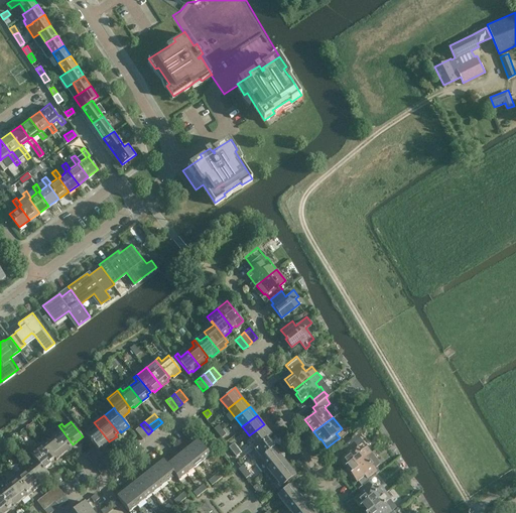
[(109,441),(94,422),(84,430),(96,445),(98,449),(101,446),(102,447),(109,441)]
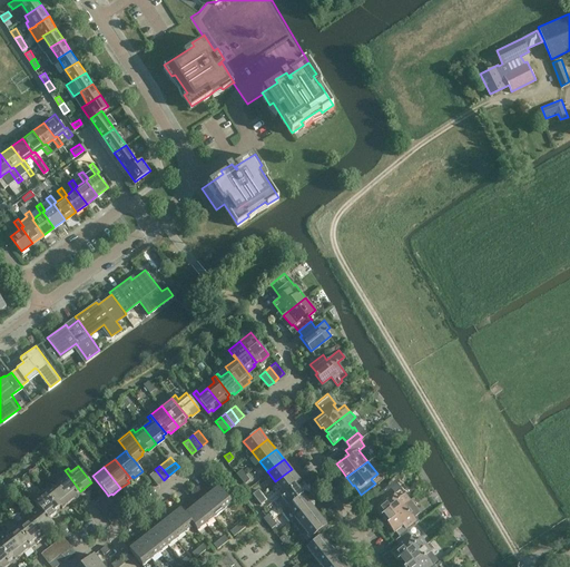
[(241,477),(246,472),(242,468),(236,471),(241,477)]
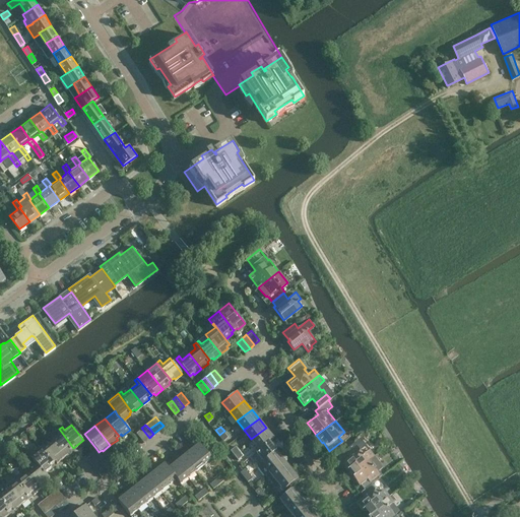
[(149,438),(141,428),(136,432),(144,442),(149,438)]
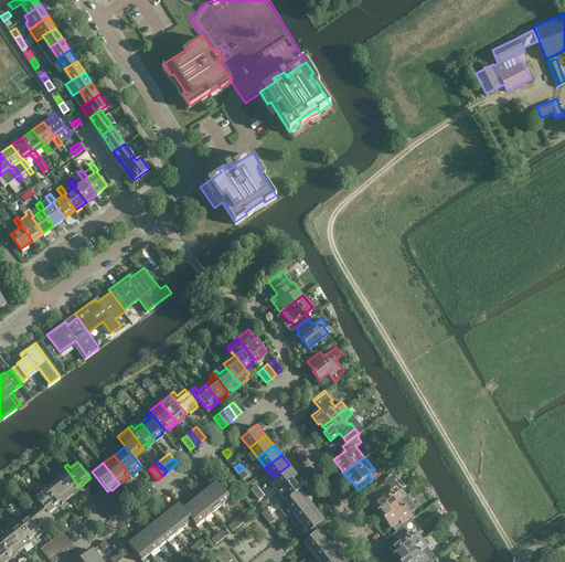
[(276,491),(297,475),(289,465),(273,477),(281,487),(276,491)]
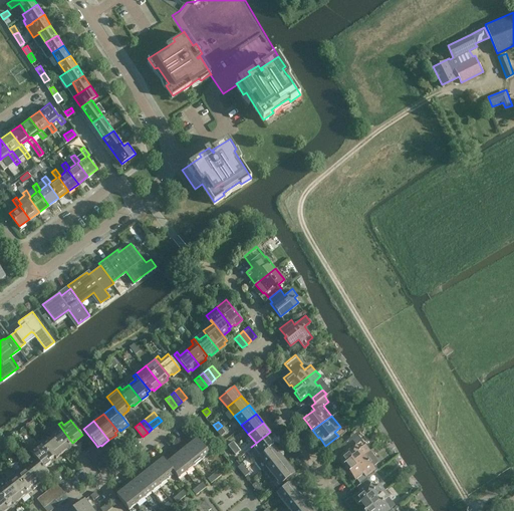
[(51,435),(63,451),(72,443),(58,424),(56,426),(57,427),(51,431),(52,434),(51,435)]
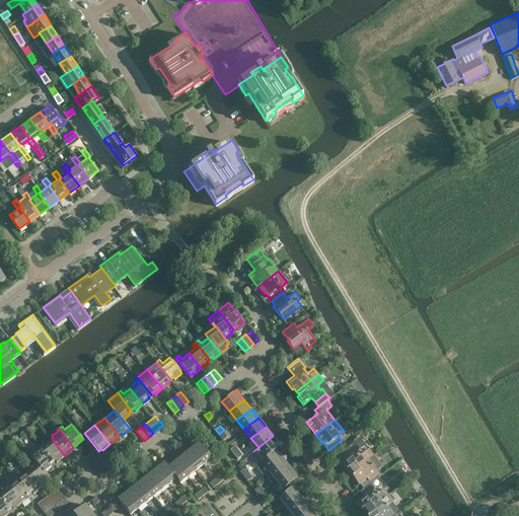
[(227,435),(224,430),(219,434),(222,439),(227,435)]
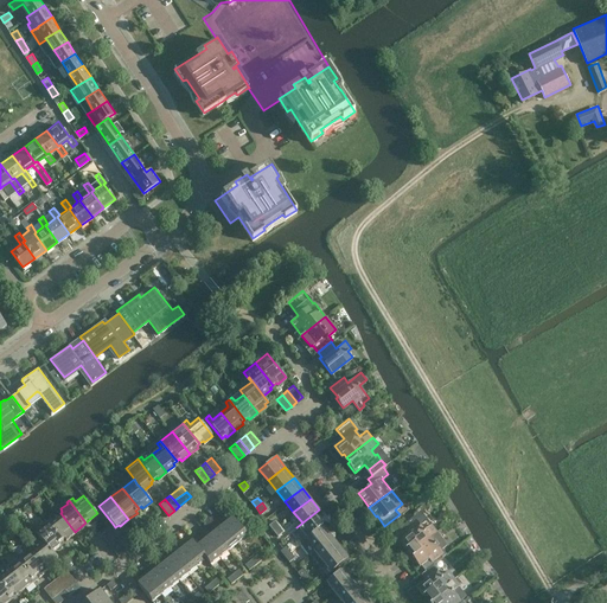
[(305,538),(323,525),(314,514),(319,510),(296,527),(305,538)]
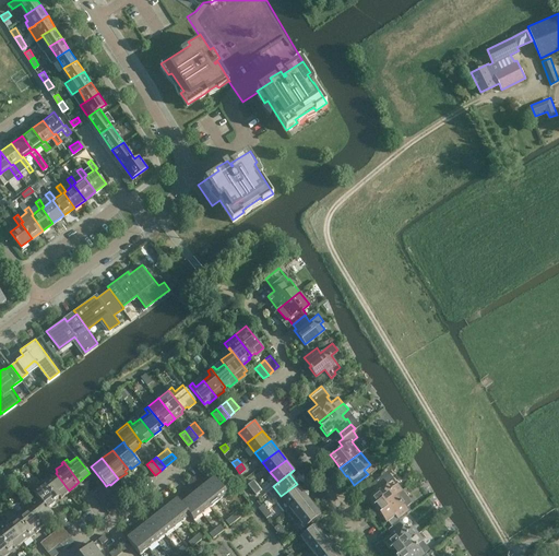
[(42,478),(57,497),(60,495),(61,496),(69,491),(56,473),(48,480),(45,475),(42,478)]
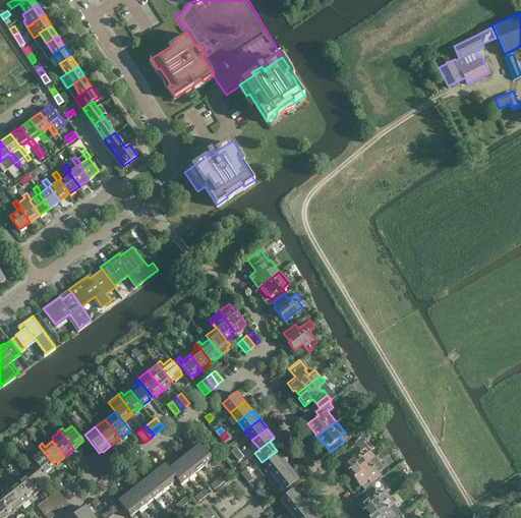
[(350,469),(352,472),(374,455),(369,449),(363,454),(359,449),(364,446),(360,441),(346,452),(350,456),(342,463),(348,471),(350,469)]
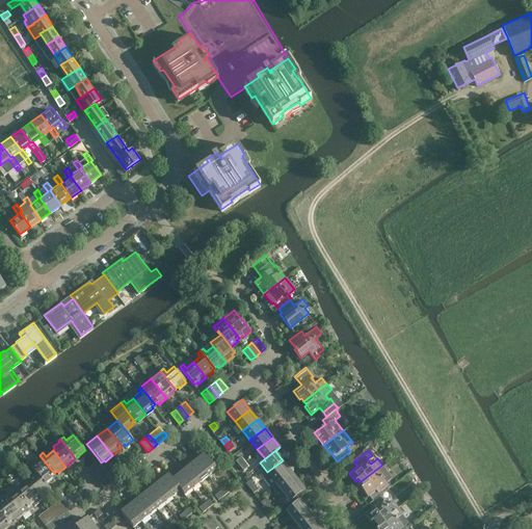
[(204,452),(195,459),(208,475),(216,468),(204,452)]
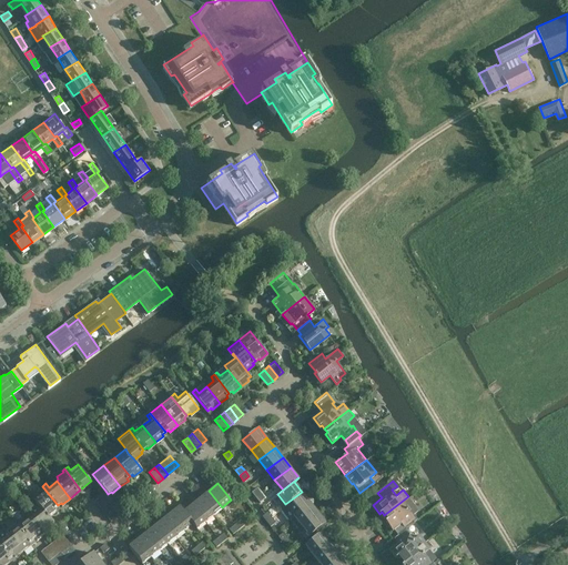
[(39,503),(49,515),(57,508),(56,507),(58,505),(42,486),(33,494),(33,496),(34,498),(38,504),(39,503)]
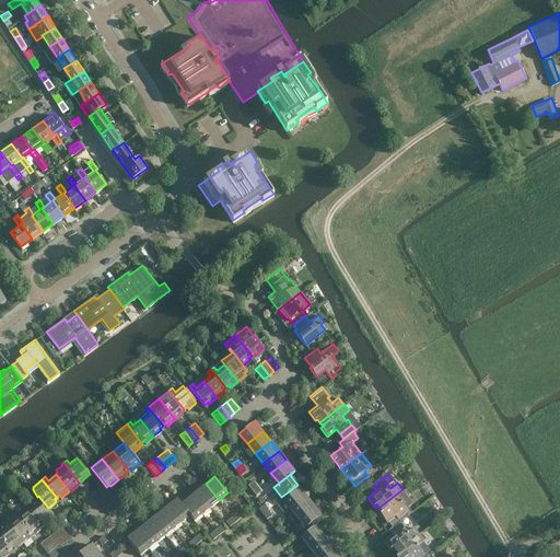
[(252,488),(257,484),(253,479),(247,484),(252,488)]
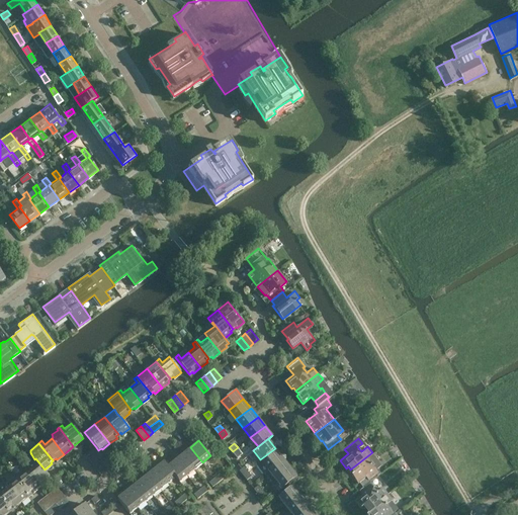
[(99,452),(98,450),(96,447),(86,455),(90,459),(99,452)]
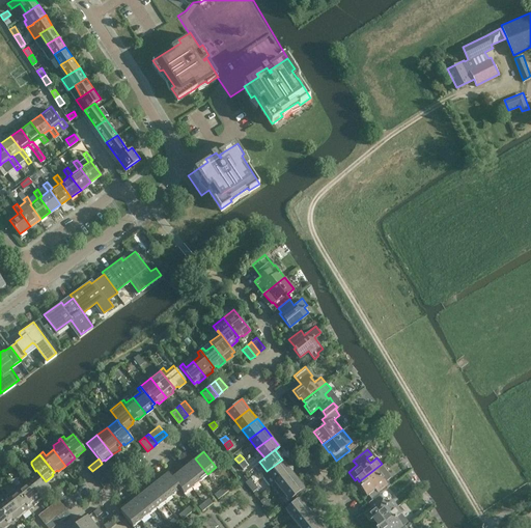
[(207,474),(195,459),(188,465),(200,480),(207,474)]
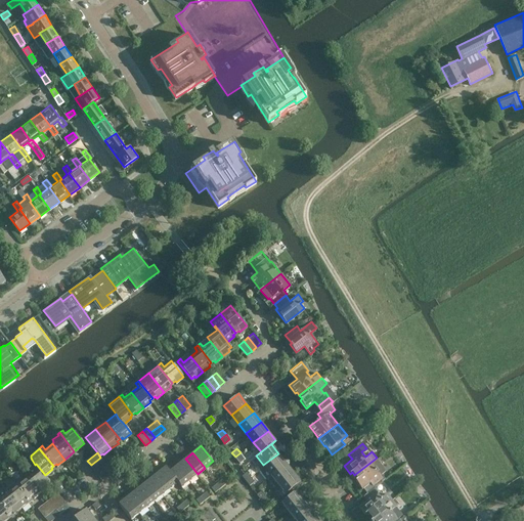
[(244,458),(241,452),(235,457),(239,462),(244,458)]
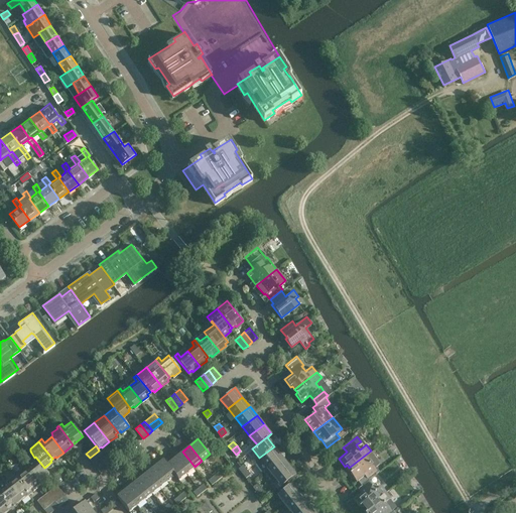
[(274,446),(259,458),(254,462),(261,471),(266,467),(281,456),(274,446)]
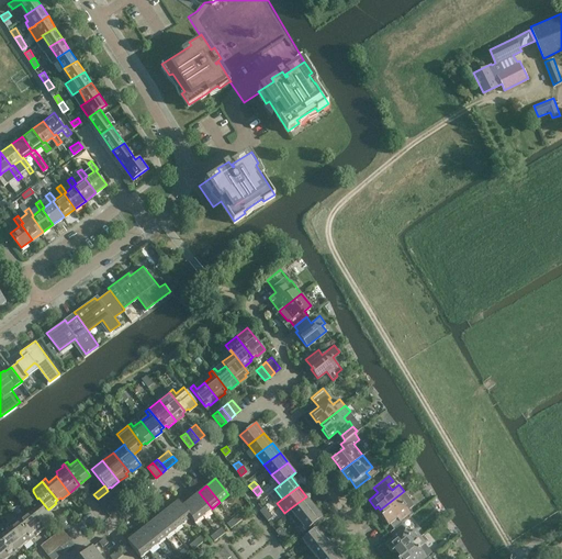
[(112,495),(108,491),(98,499),(102,504),(112,495)]
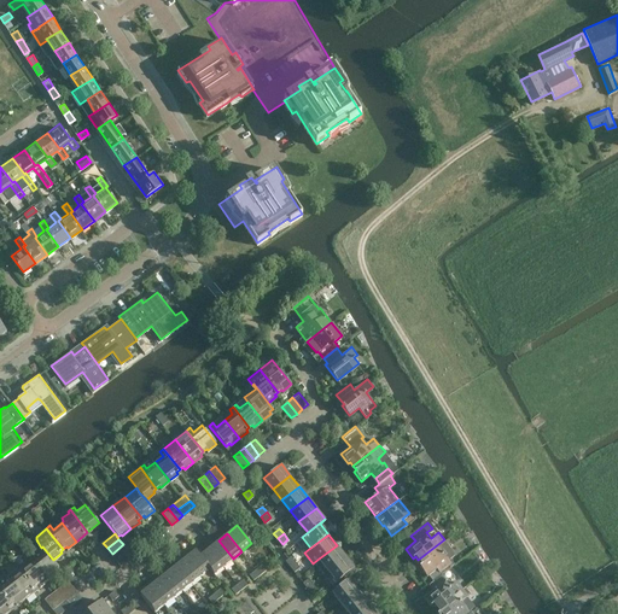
[(429,574),(432,580),(442,572),(454,563),(449,557),(455,553),(444,539),(418,560),(421,565),(419,566),(427,576),(429,574)]
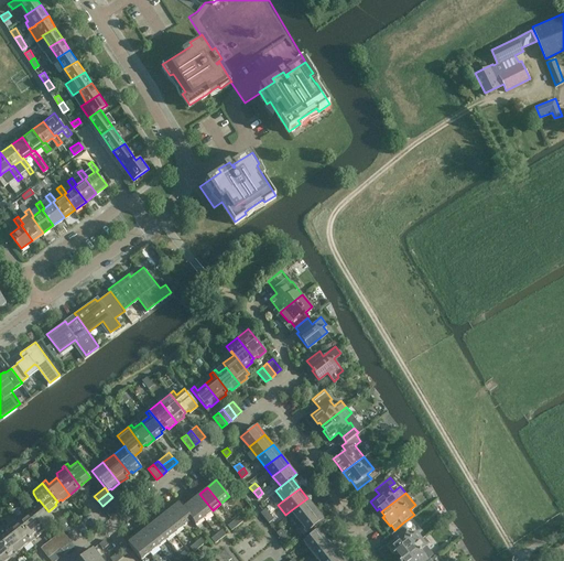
[(204,517),(213,510),(199,494),(191,500),(204,517)]
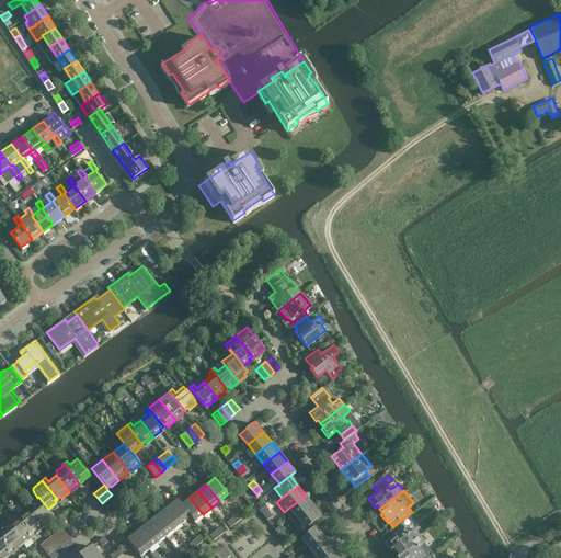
[(112,494),(102,503),(105,508),(116,500),(112,494)]
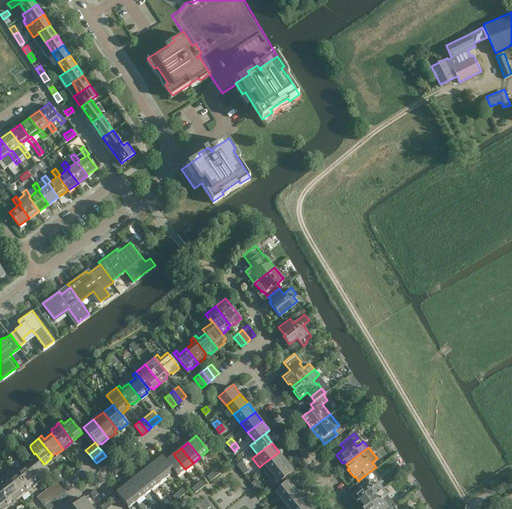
[(271,472),(286,461),(279,452),(264,463),(271,472)]
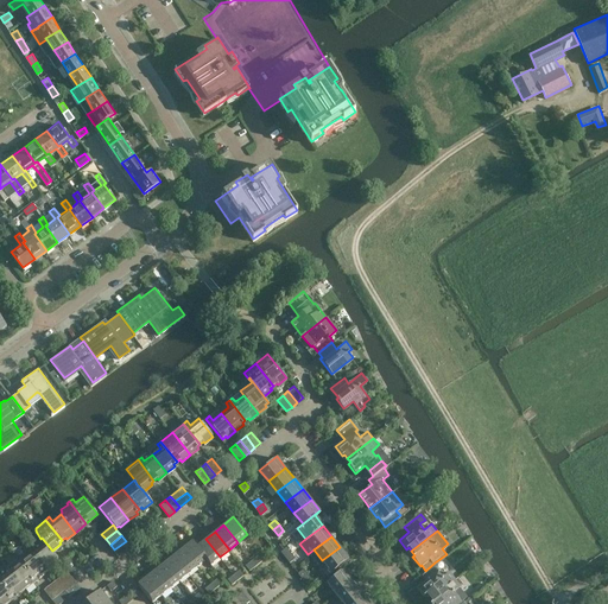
[(58,558),(52,551),(42,538),(40,539),(38,541),(40,545),(33,552),(48,570),(56,563),(55,561),(58,558)]
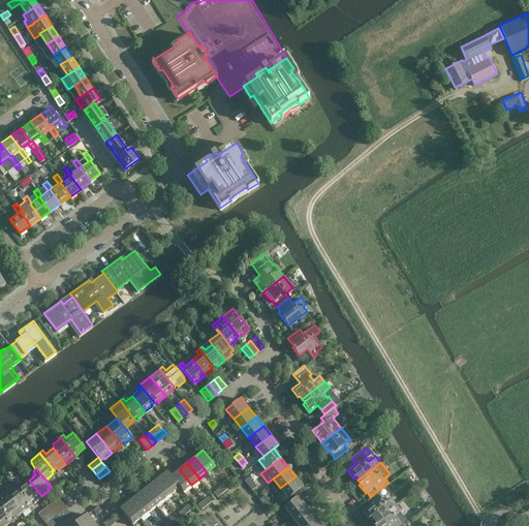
[(191,485),(179,469),(172,475),(183,491),(191,485)]
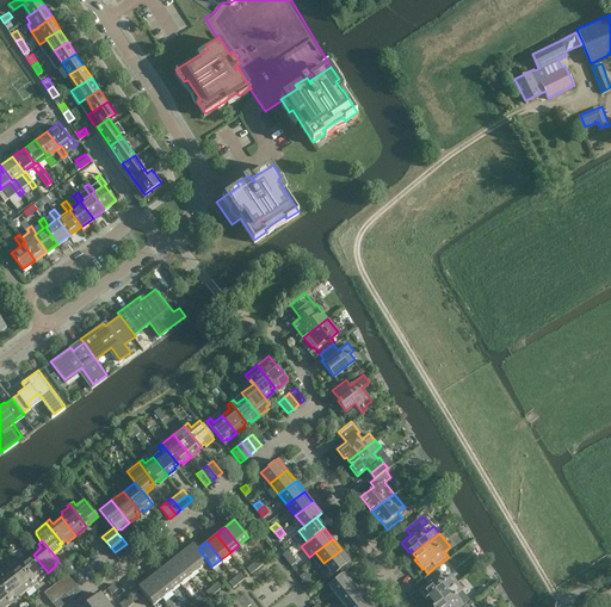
[(193,543),(184,550),(198,568),(207,561),(211,567),(198,549),(193,543)]
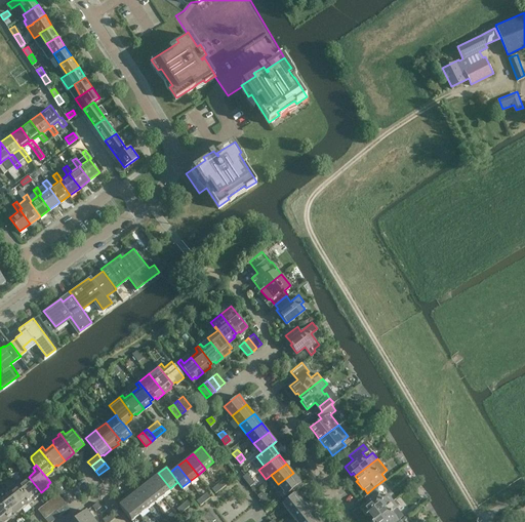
[(112,472),(109,468),(98,475),(103,480),(112,472)]
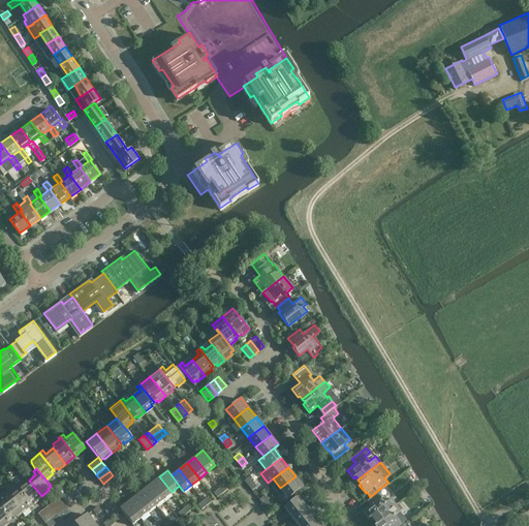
[(248,484),(252,480),(249,475),(244,480),(248,484)]
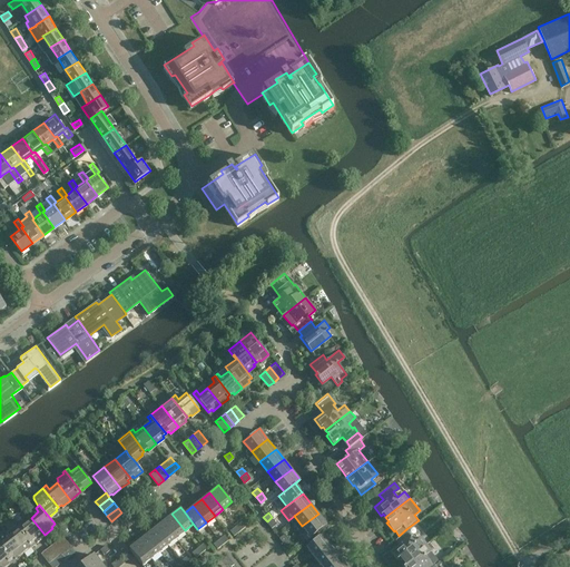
[(185,530),(172,514),(164,520),(176,537),(185,530)]
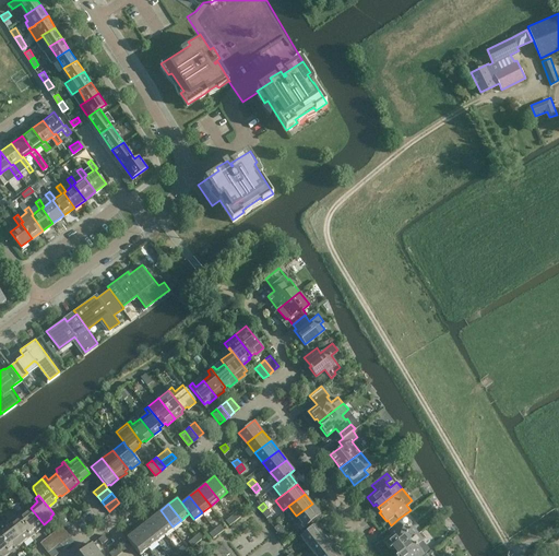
[(321,513),(312,504),(296,516),(305,527),(321,513)]
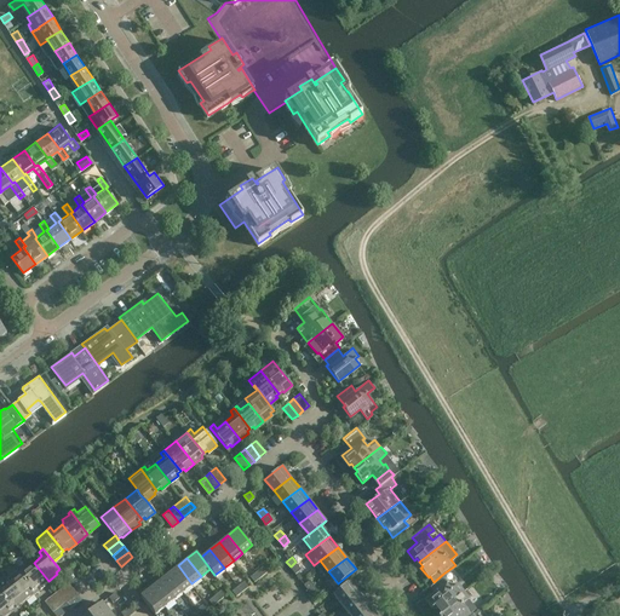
[(300,568),(296,562),(291,566),(294,573),(300,568)]
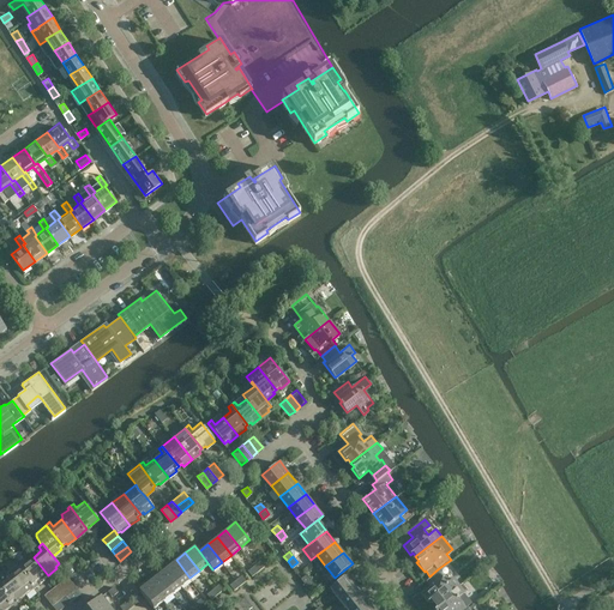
[(18,562),(35,583),(38,580),(40,581),(48,575),(34,557),(25,563),(22,559),(18,562)]
